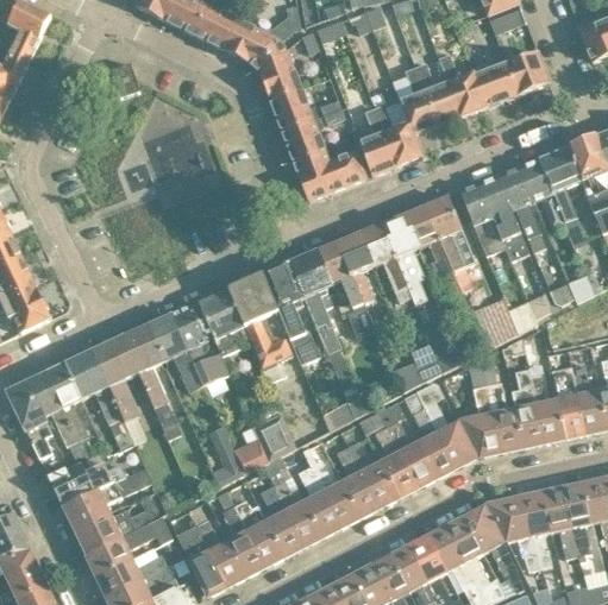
[(138,0),(136,6),(165,20),(175,0),(138,0)]
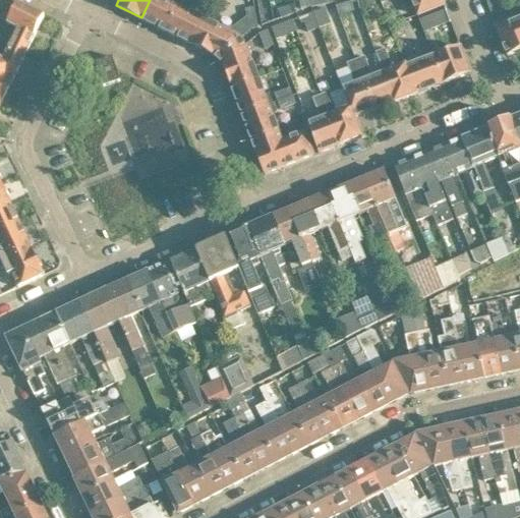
[(150,0),(141,17),(167,31),(181,1),(179,0),(173,0),(172,2),(168,0),(150,0)]
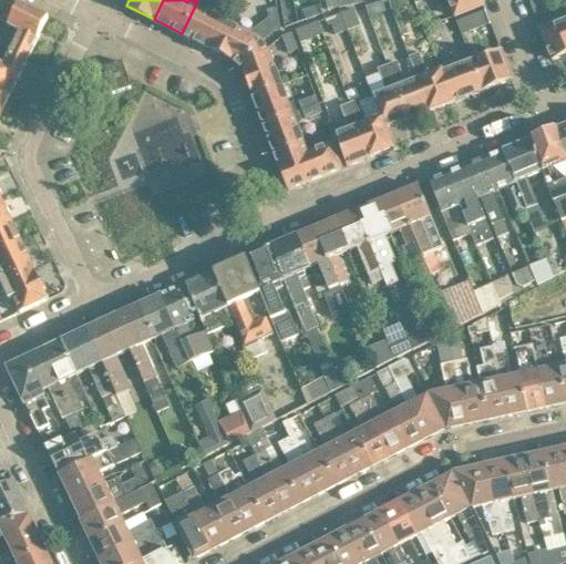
[(379,0),(364,4),(367,13),(384,8),(382,0),(379,0)]
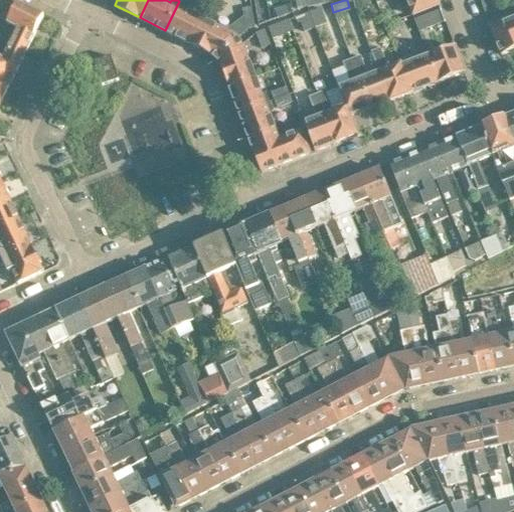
[(407,0),(412,12),(439,3),(437,0),(407,0)]
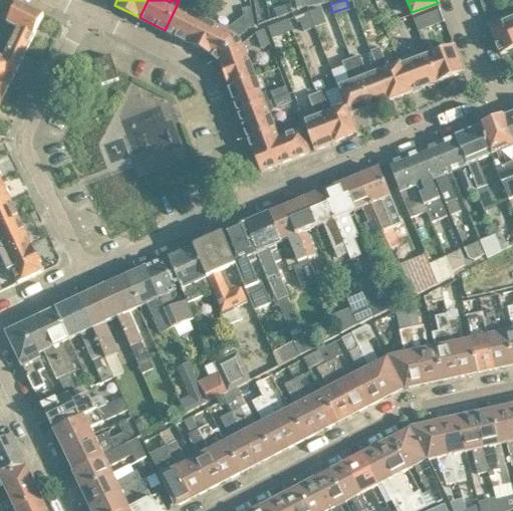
[(43,13),(17,1),(7,20),(18,26),(11,42),(25,49),(42,15),(43,13)]
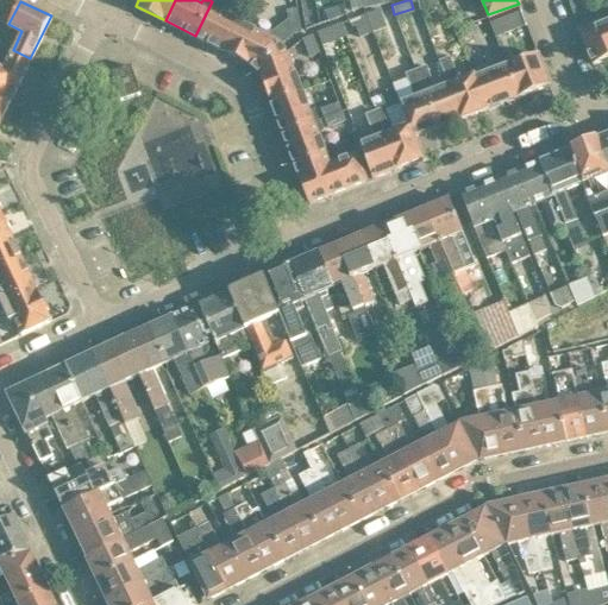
[(212,1),(195,36),(224,50),(238,21),(218,11),(220,6),(212,1)]
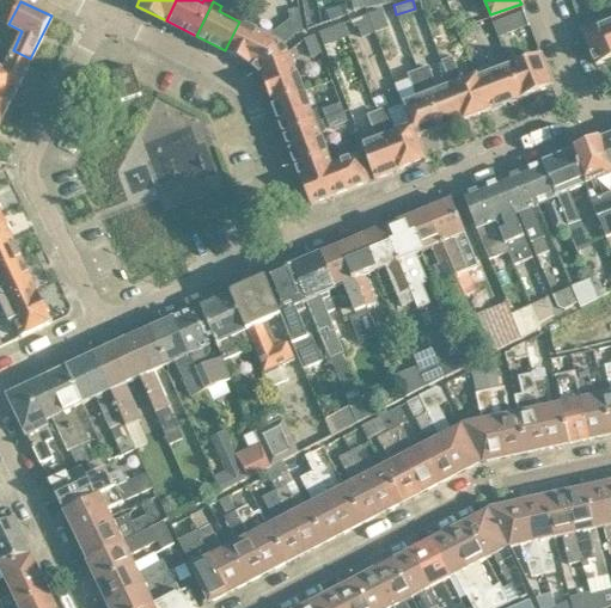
[(343,2),(325,10),(329,18),(347,12),(343,2)]
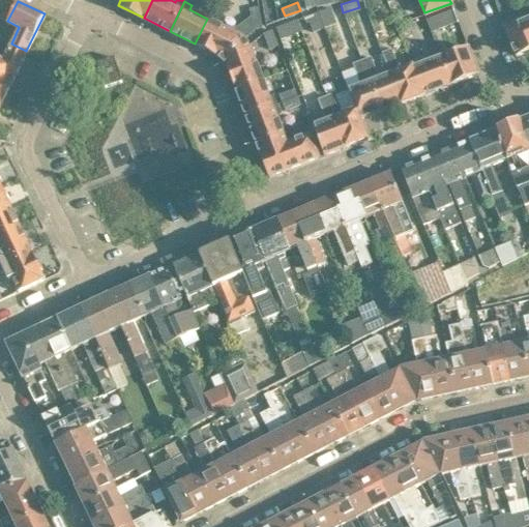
[(258,5),(248,7),(251,15),(253,27),(258,26),(262,26),(258,5)]
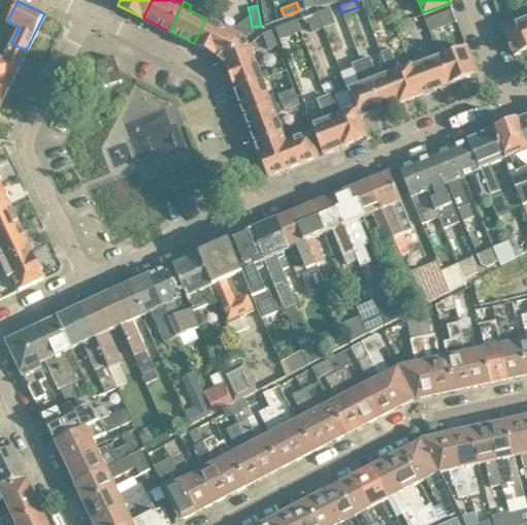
[(328,6),(316,10),(322,26),(333,22),(328,7),(328,6)]
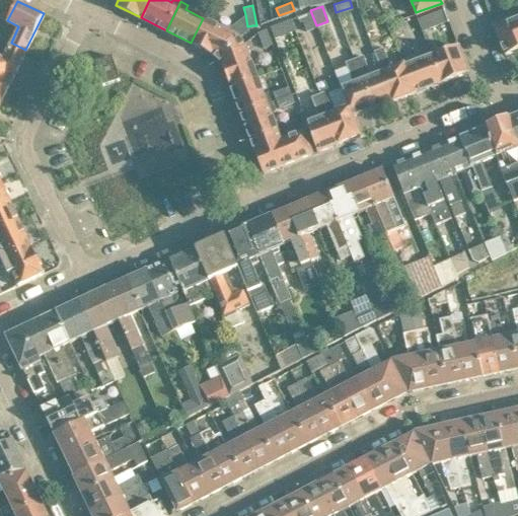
[(448,19),(443,6),(417,16),(416,17),(421,30),(448,19)]
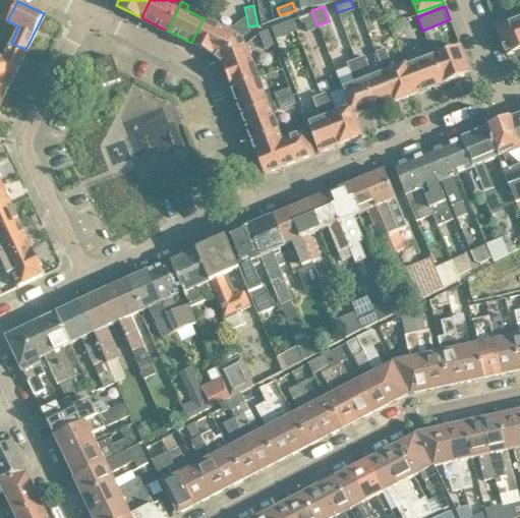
[(306,30),(318,25),(311,10),(300,14),(306,30)]
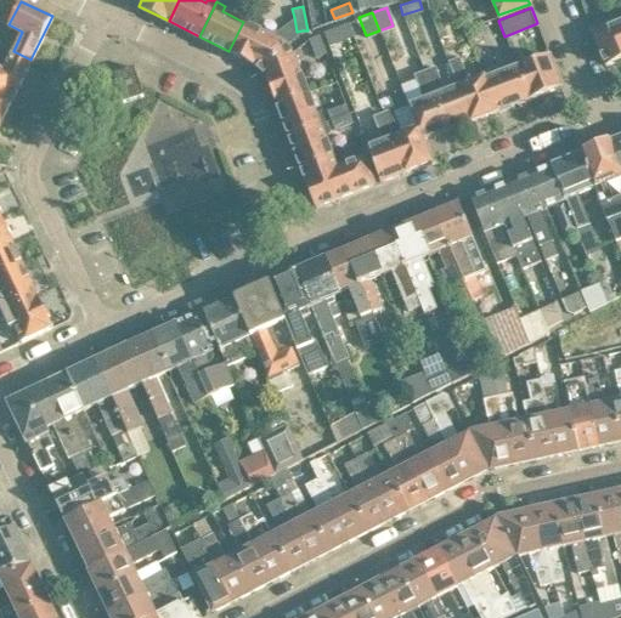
[(484,21),(466,28),(469,38),(487,30),(484,21)]
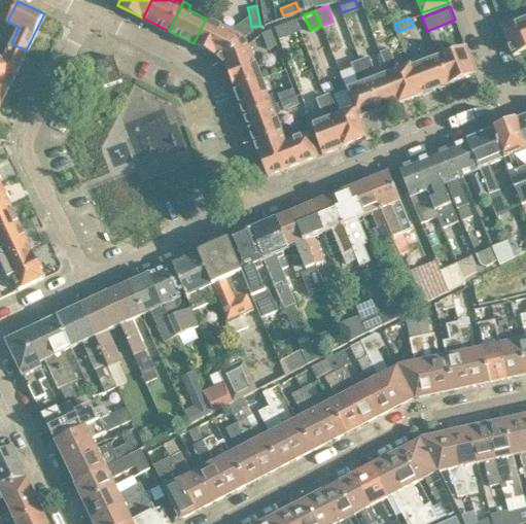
[(513,54),(525,47),(525,18),(516,23),(514,18),(500,24),(513,54)]
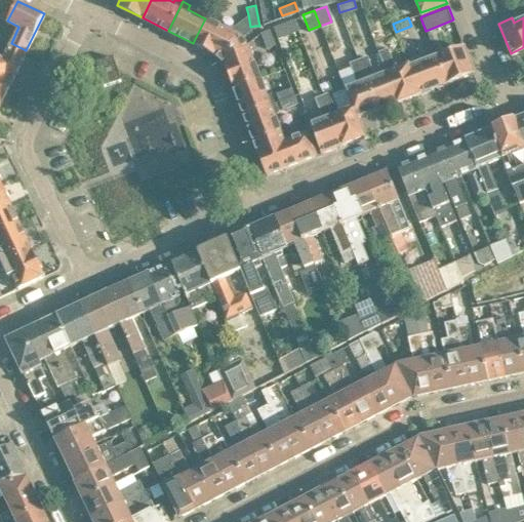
[(215,55),(219,58),(243,41),(237,34),(205,18),(193,43),(215,55)]
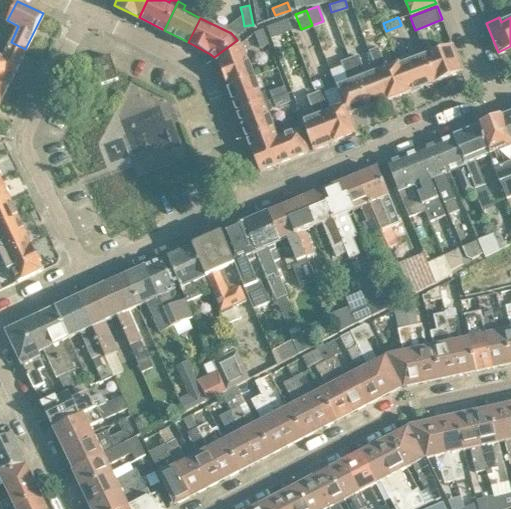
[(291,29),(287,18),(266,26),(270,36),(291,29)]
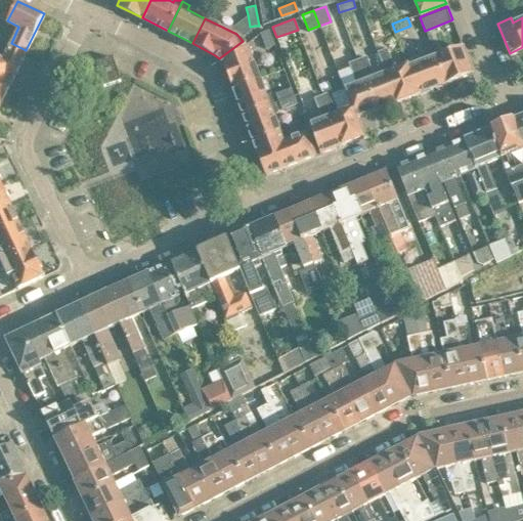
[(265,47),(274,43),(268,28),(259,32),(265,47)]
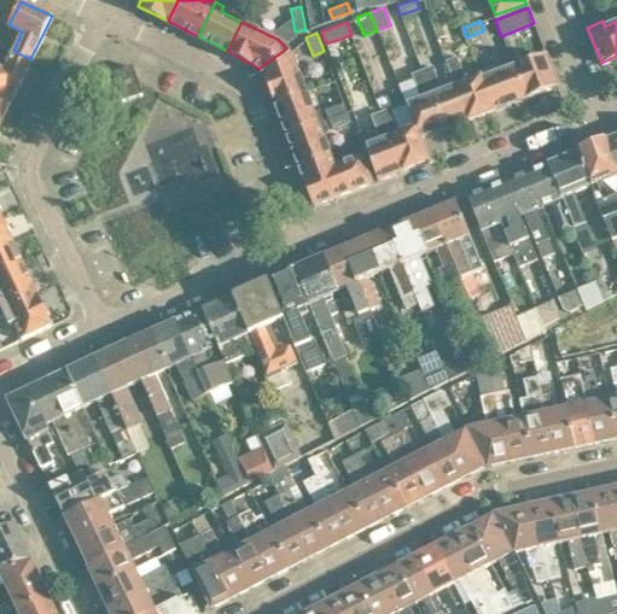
[(274,103),(306,91),(291,54),(286,48),(258,69),(262,72),(274,103)]
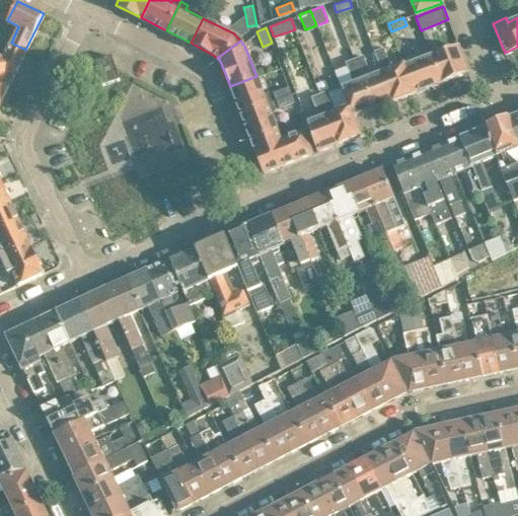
[(25,50),(11,43),(3,59),(0,57),(0,80),(8,84),(25,50)]
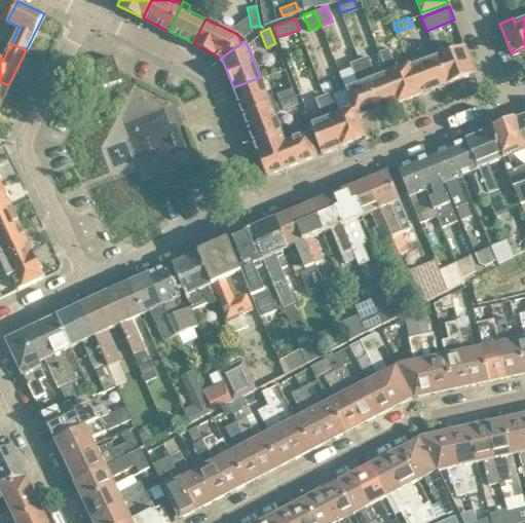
[(474,72),(464,45),(437,55),(447,82),(474,72)]
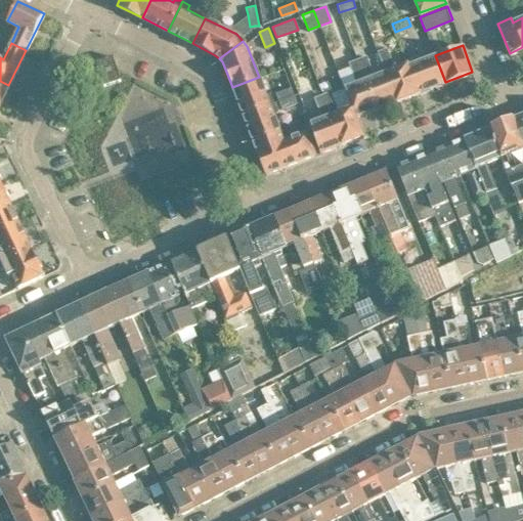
[(387,47),(377,51),(385,72),(396,100),(419,92),(408,66),(407,63),(395,69),(387,47)]
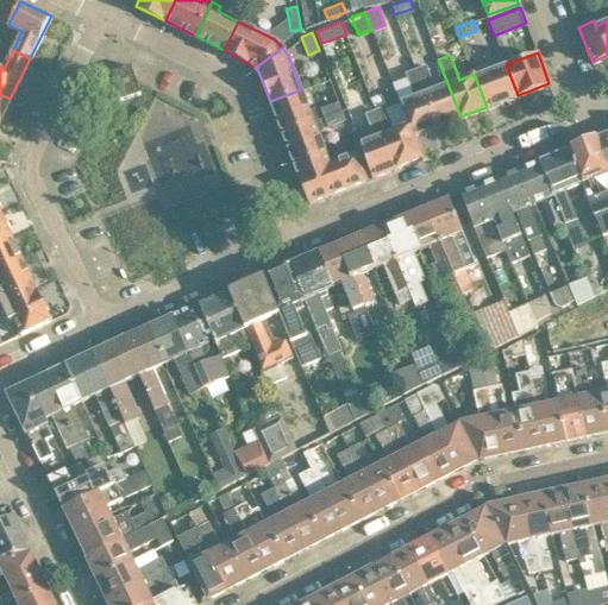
[(111,70),(116,86),(120,98),(139,92),(136,80),(130,64),(111,70)]
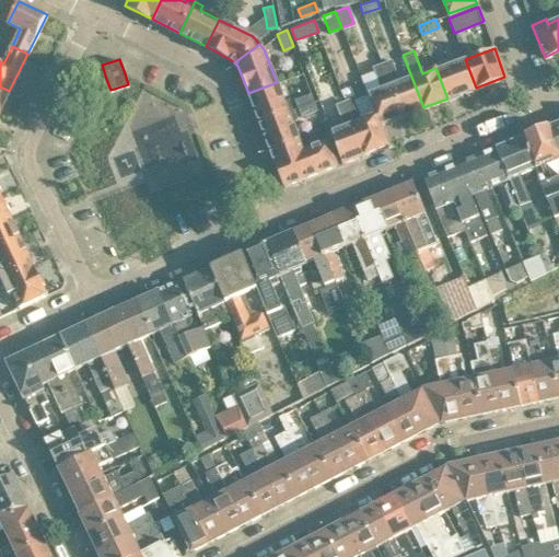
[(392,59),(382,62),(403,116),(423,107),(411,77),(400,81),(392,59)]
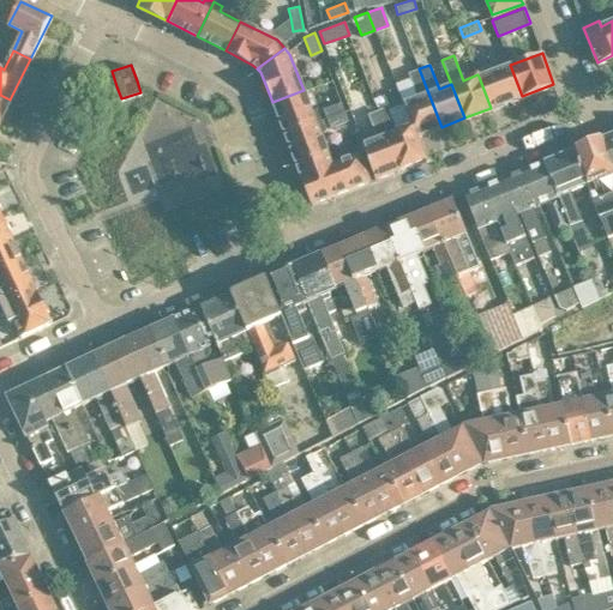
[(491,108),(522,96),(510,65),(479,77),(491,108)]
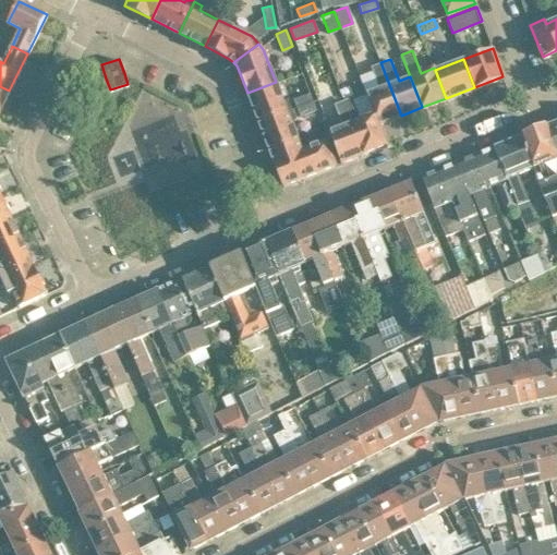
[(379,88),(366,94),(374,115),(375,113),(378,123),(401,116),(380,62),(371,65),(372,69),(379,88)]
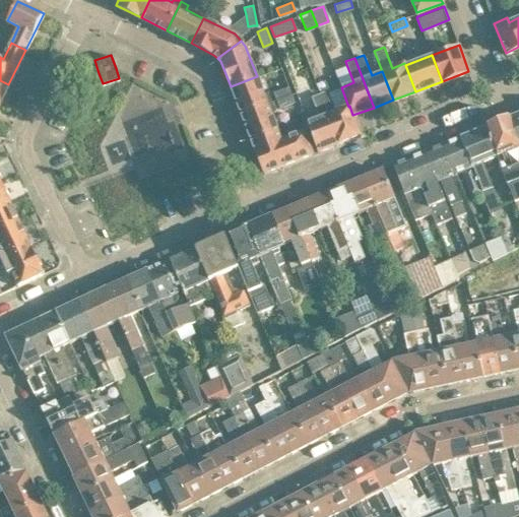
[(257,76),(231,86),(241,113),(292,93),(288,86),(264,95),(257,76)]
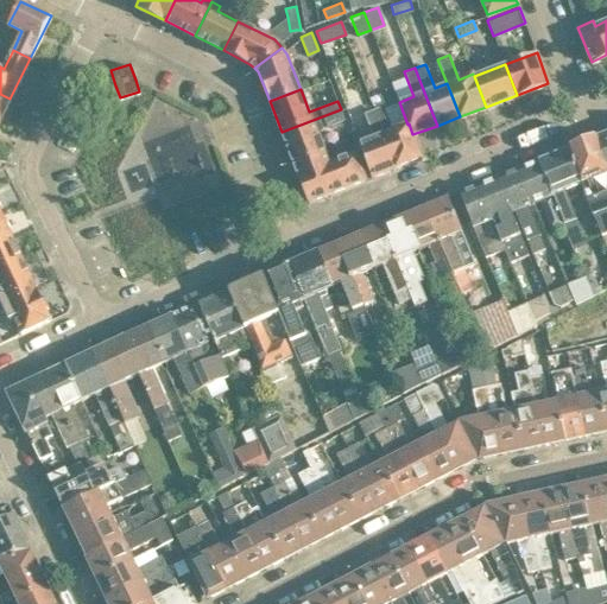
[(0,116),(10,99),(0,94),(0,116)]
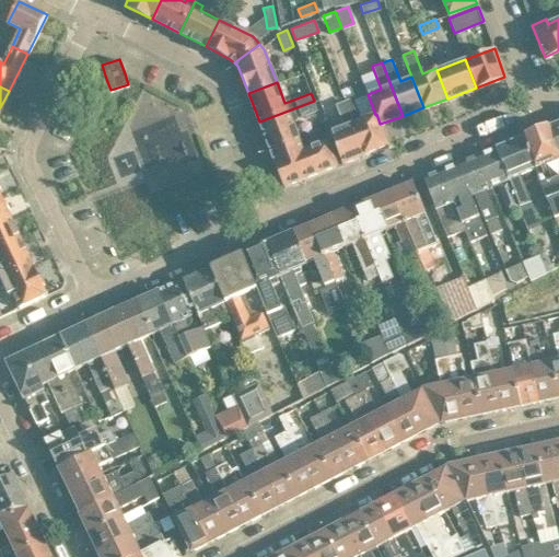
[(354,96),(345,100),(365,153),(388,144),(380,124),(376,114),(375,115),(368,94),(356,99),(354,96)]
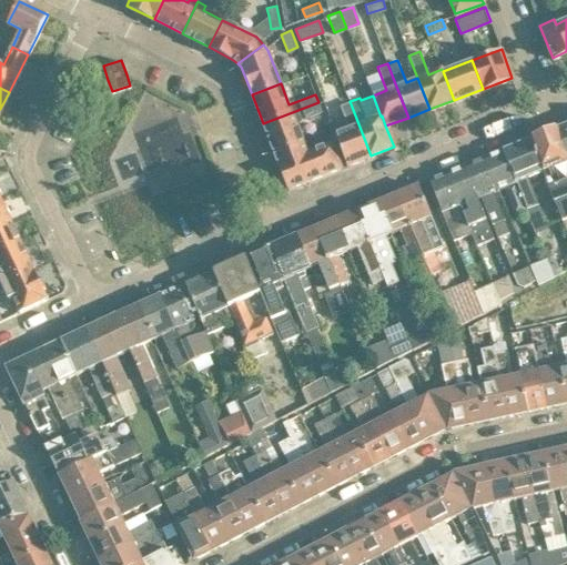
[(350,129),(335,133),(347,164),(371,155),(350,101),(340,104),(350,129)]
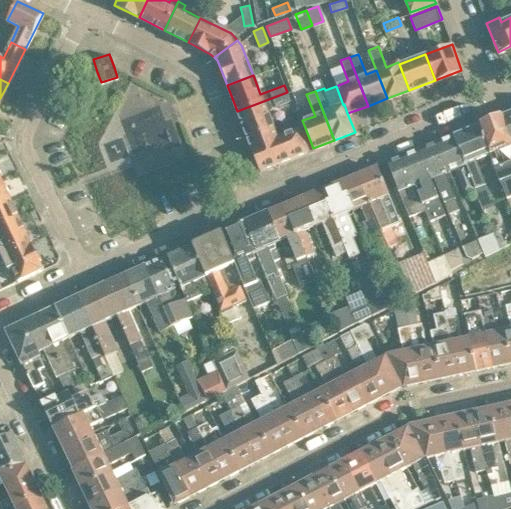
[(287,92),(237,111),(247,137),(273,127),(266,109),(290,99),(287,92)]
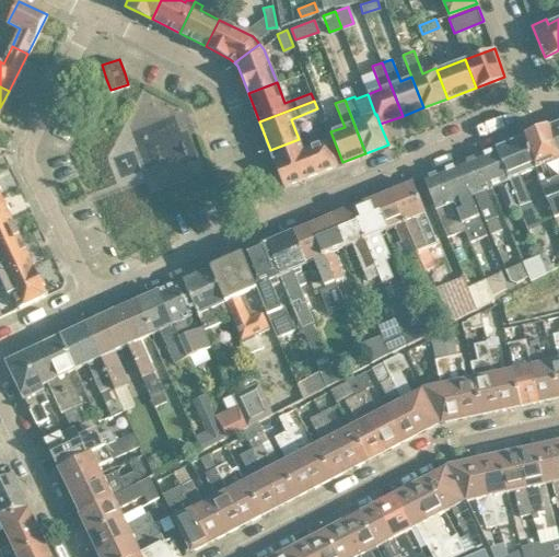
[(131,124),(150,183),(196,167),(177,109),(131,124)]
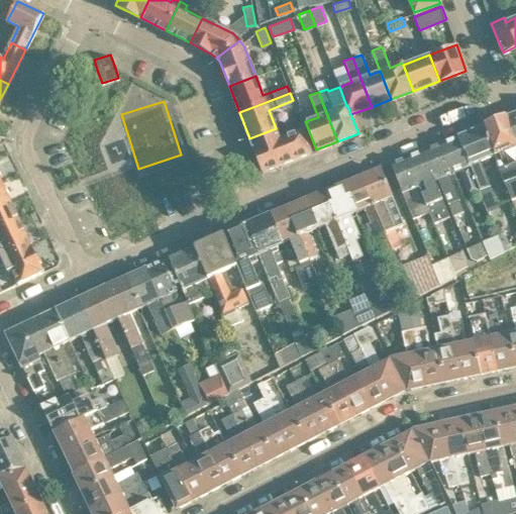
[(515,112),(505,117),(515,144),(515,112)]
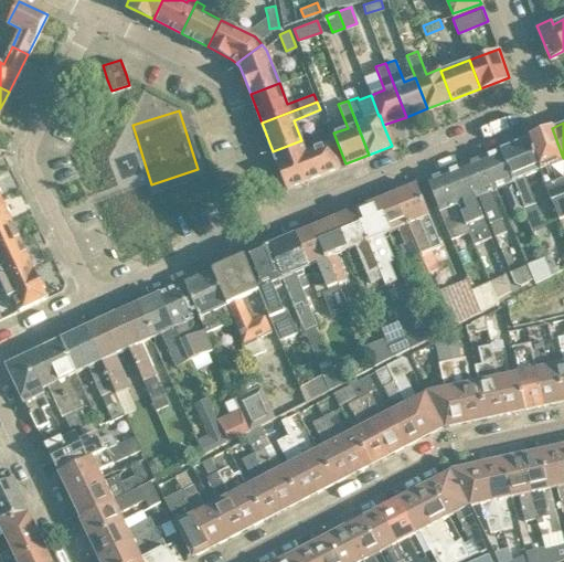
[(563,158),(552,128),(527,138),(540,169),(557,216),(563,213),(563,158)]
